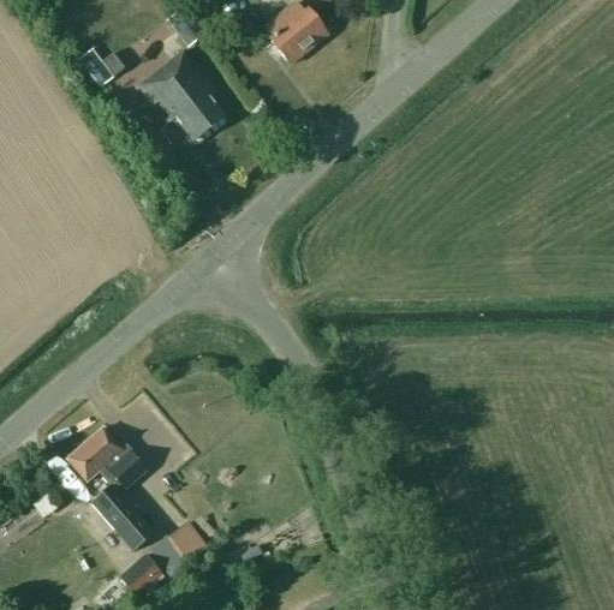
[(308,10),(303,13),(294,3),(264,25),(273,37),(269,40),(290,64),(327,34),(308,10)]
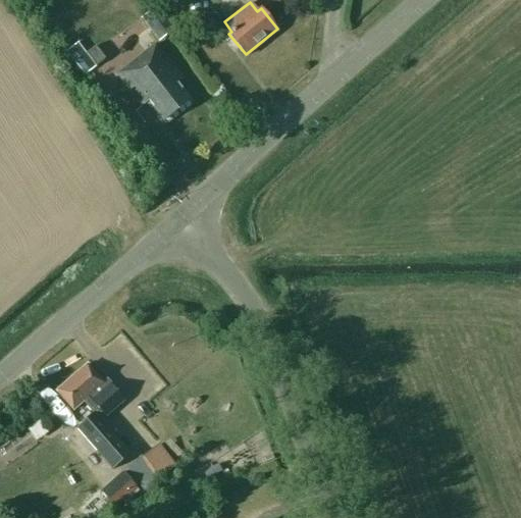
[(142,15),(159,38),(175,27),(158,3),(142,15)]
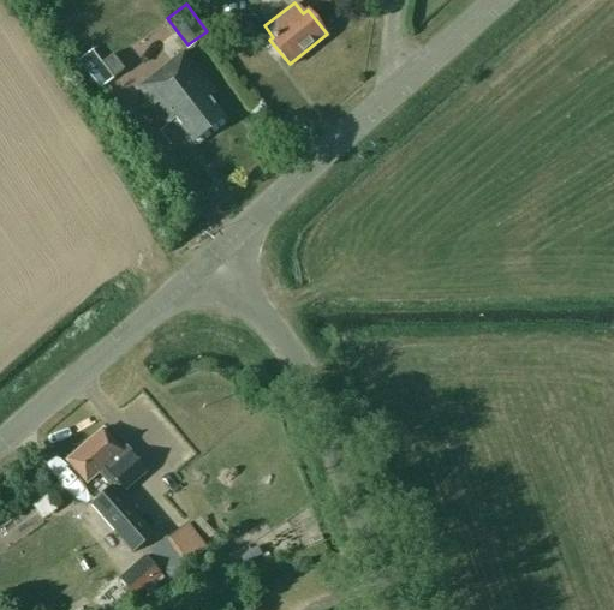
[(166,121),(173,115),(192,141),(224,117),(209,96),(216,90),(184,48),(150,73),(153,76),(139,87),(166,121)]
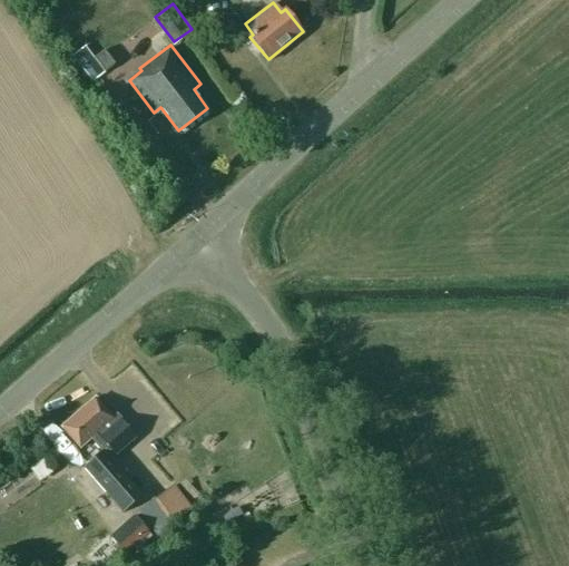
[(102,47),(94,55),(104,68),(114,61),(102,47)]
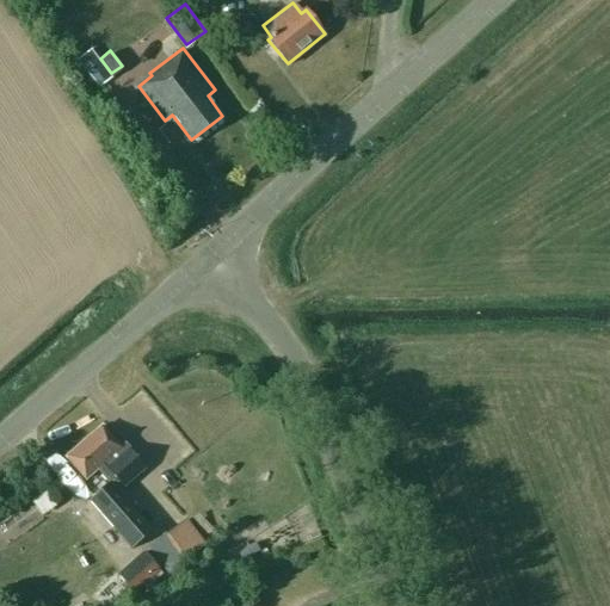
[(102,422),(67,453),(86,476),(98,467),(109,480),(90,496),(133,545),(153,527),(115,483),(119,480),(123,483),(146,464),(124,440),(121,444),(102,422)]
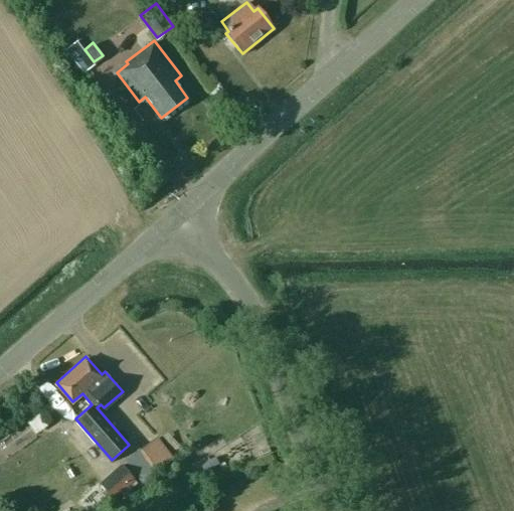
[(157,467),(172,456),(157,435),(142,446),(157,467)]
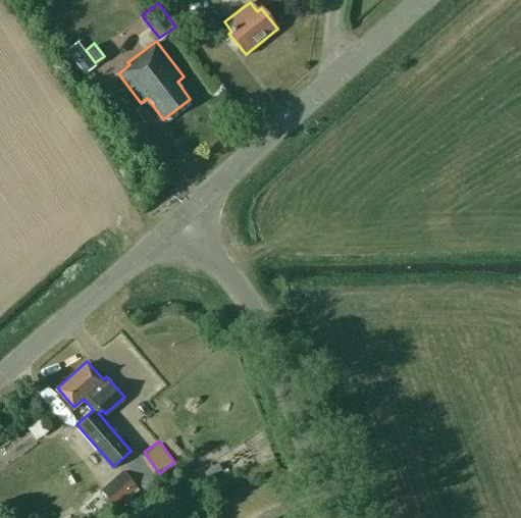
[(159,487),(139,463),(121,478),(143,502),(159,487)]
